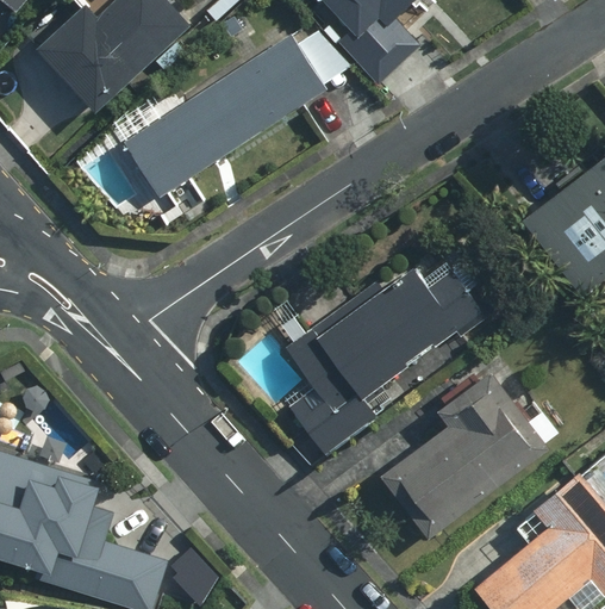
[(24,0),(0,0),(14,12),(24,0)]
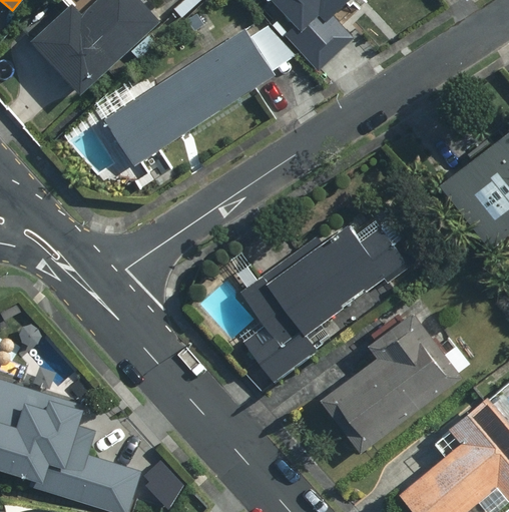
[(136,0),(93,0),(78,14),(71,6),(30,42),(76,95),(158,25),(136,0)]
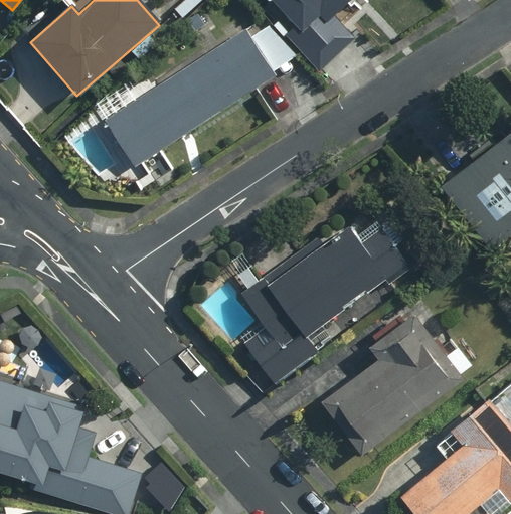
[(356,39),(327,7),(334,0),(271,0),(298,29),(290,36),(322,71),(356,39)]
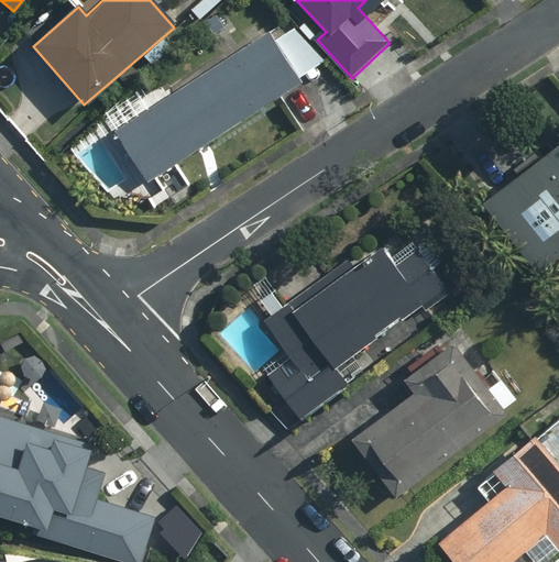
[(302,84),(267,32),(113,131),(148,184),(302,84)]
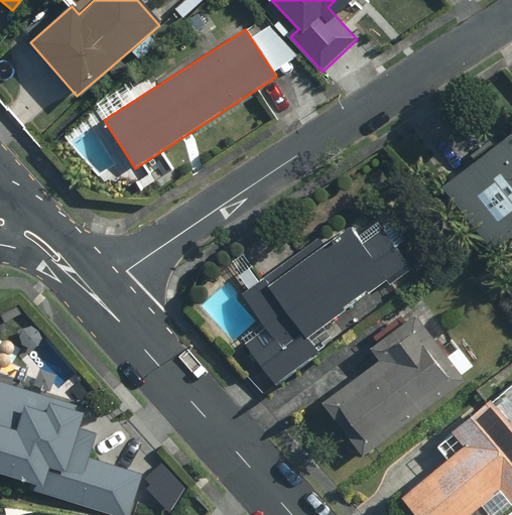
[(511,132),(441,187),(492,251),(511,234),(511,132)]
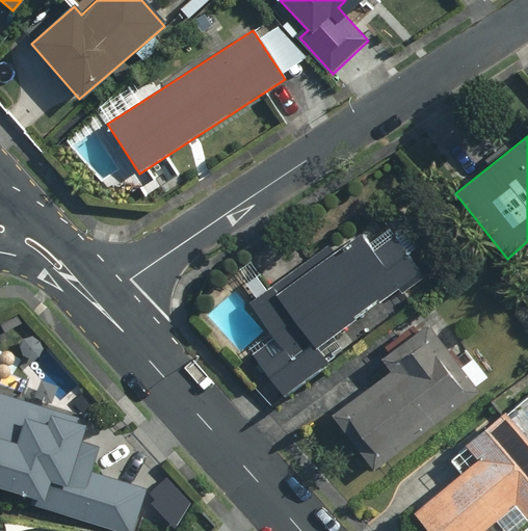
[(278,338),(253,355),(283,397),(333,360),(322,345),(369,311),(428,268),(399,229),(371,248),(361,235),(337,253),(332,245),(252,302),(278,338)]
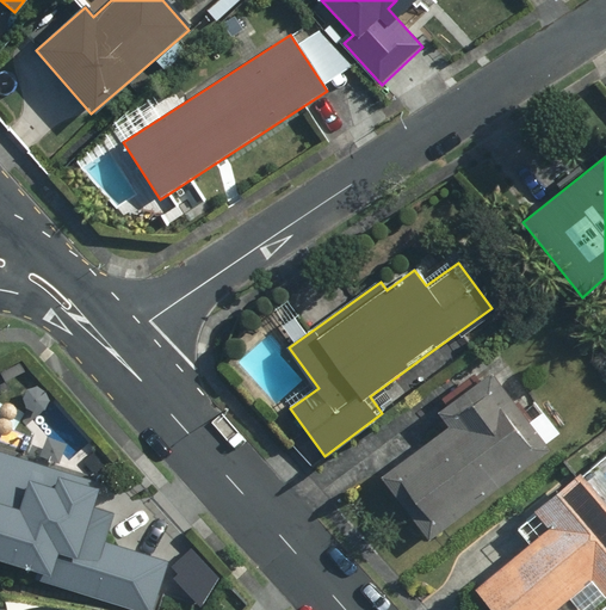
[(549,449),(493,374),(437,416),(446,429),(381,478),(428,540),(549,449)]
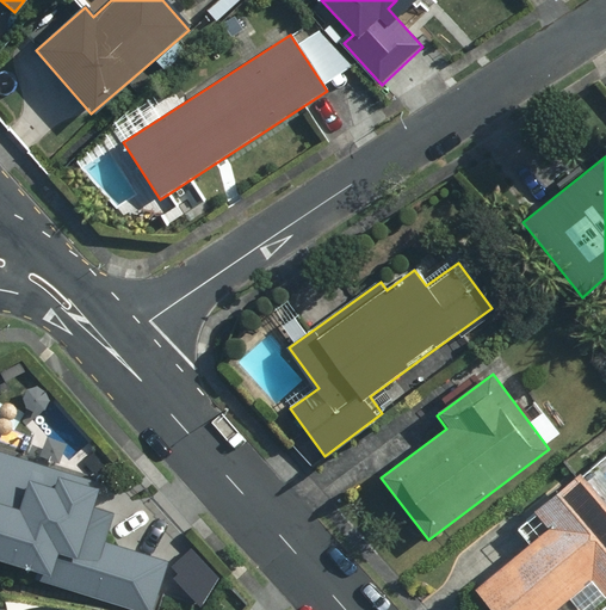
[(101,542),(111,512),(92,506),(99,485),(0,451),(0,566),(135,609),(155,609),(171,565),(101,542)]
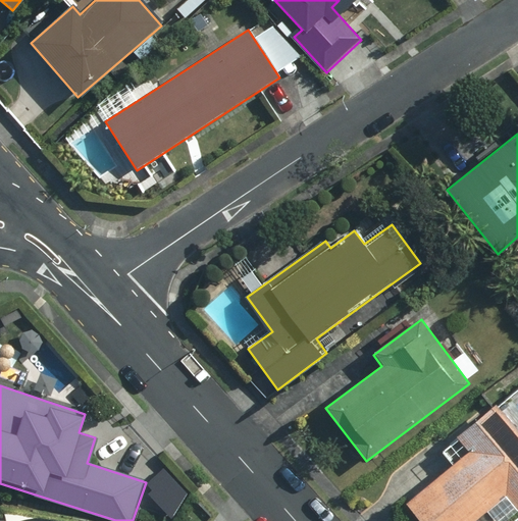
[(465,451),(404,505),(418,520),(473,520),(505,493),(517,507),(517,432),(494,406),(456,440),(465,451)]
